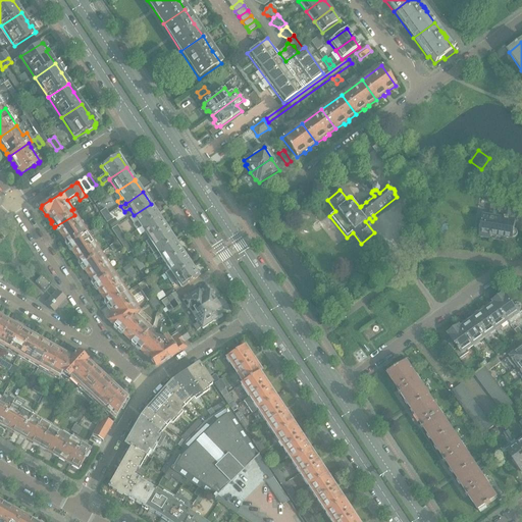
[(94,203),(99,200),(96,195),(91,198),(94,203)]
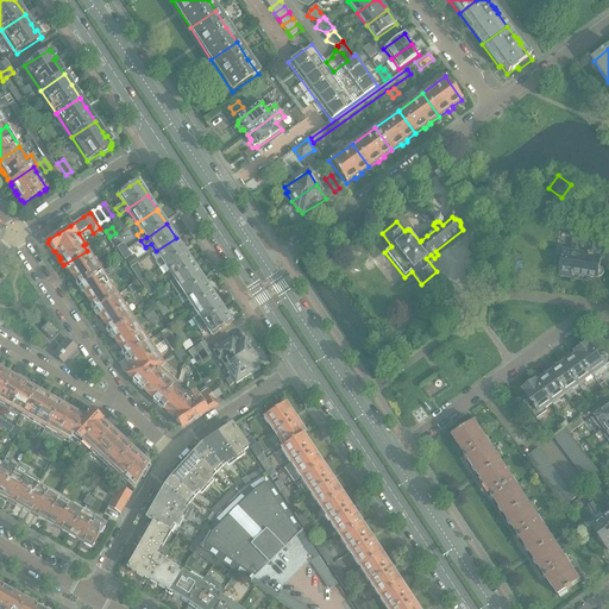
[(600,257),(603,238),(588,234),(584,256),(564,252),(560,276),(572,278),(573,276),(575,276),(575,274),(598,278),(598,277),(601,277),(602,276),(603,275),(604,274),(604,272),(604,270),(603,269),(602,268),(601,268),(602,258),(600,257)]
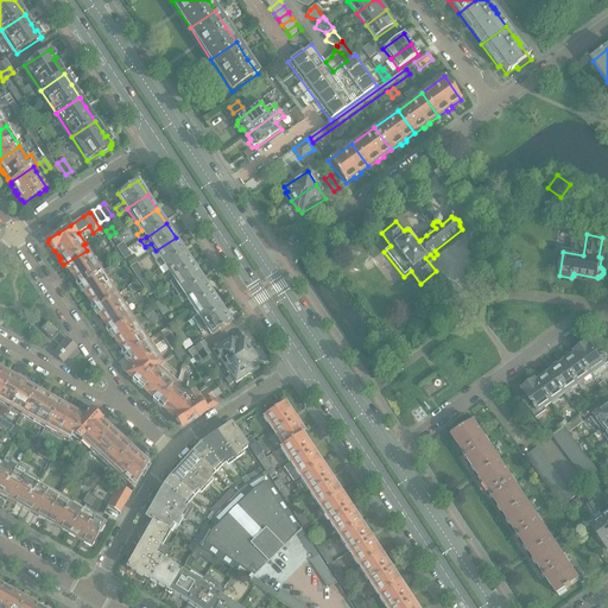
[(160,258),(154,261),(159,268),(184,252),(184,251),(176,238),(156,251),(160,258)]
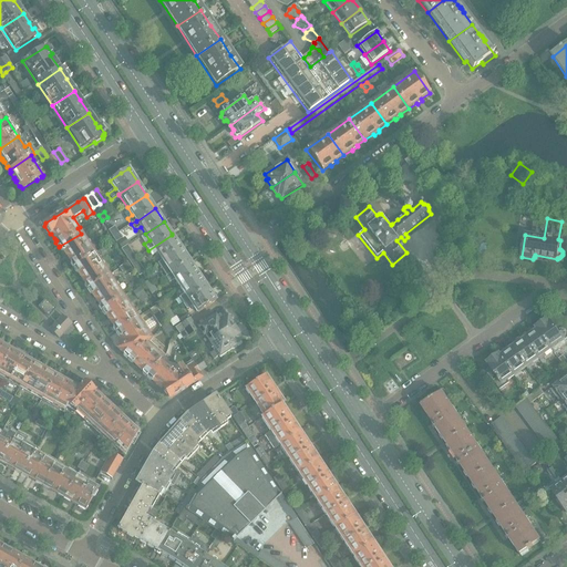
[(112,236),(119,233),(114,227),(109,230),(112,236)]
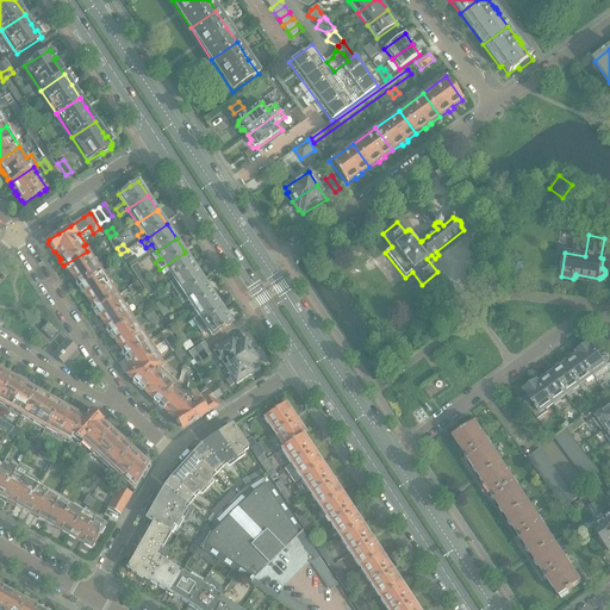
[(131,256),(128,250),(120,254),(125,260),(131,256)]
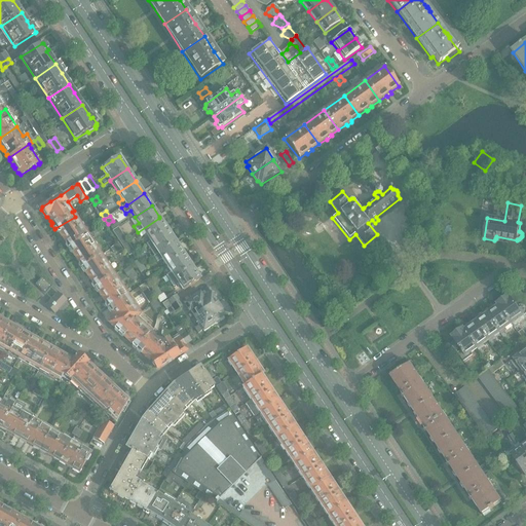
[(55,228),(54,229),(57,233),(59,233),(65,243),(65,246),(68,250),(88,236),(75,217),(55,228)]
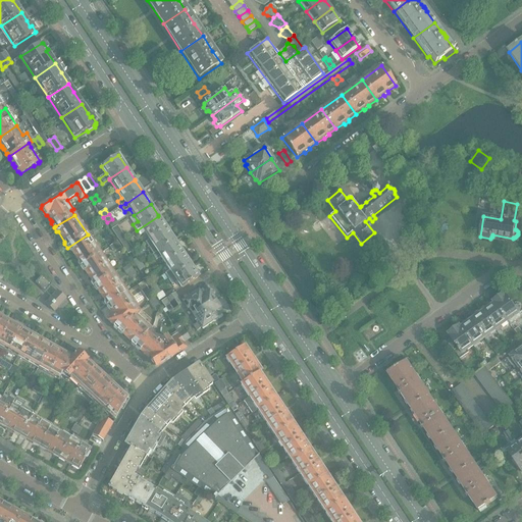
[(158,216),(137,230),(140,236),(145,232),(150,240),(166,228),(158,216)]
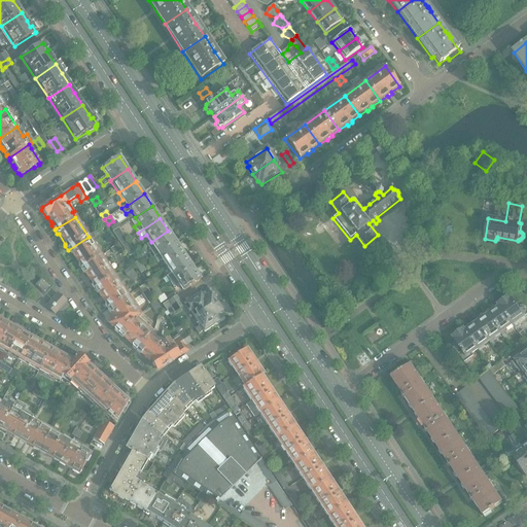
[(115,221),(108,225),(112,232),(118,227),(115,221)]
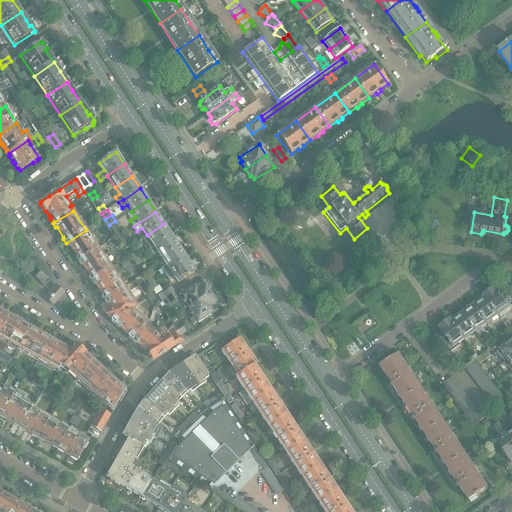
[(117,237),(123,233),(116,221),(110,225),(117,237)]
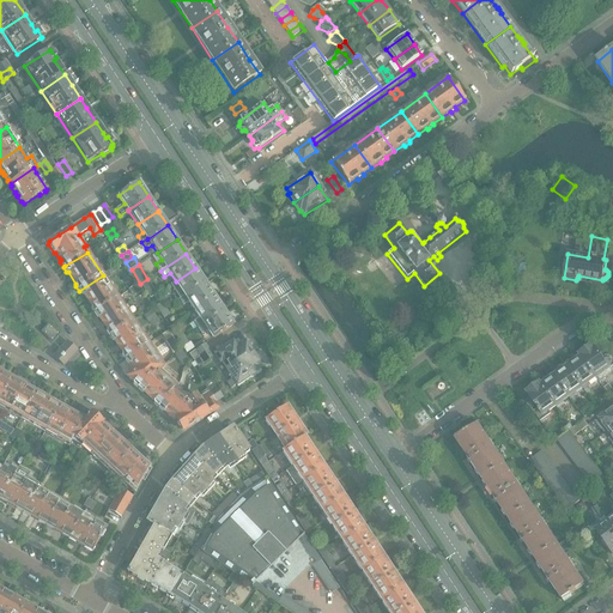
[(176,281),(171,284),(181,298),(205,283),(196,268),(195,268),(176,281)]
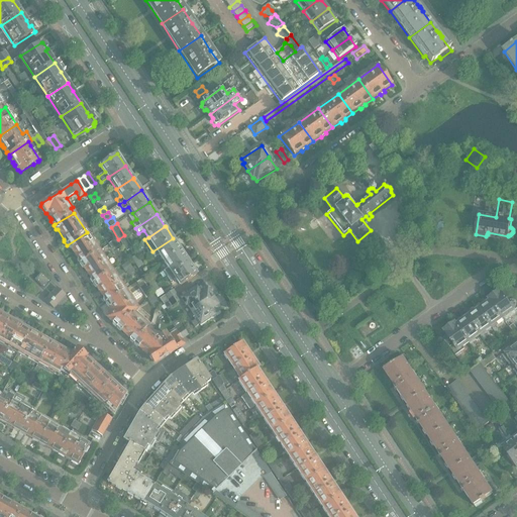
[(87,232),(67,245),(69,248),(71,249),(77,259),(77,261),(79,265),(99,251),(87,232)]
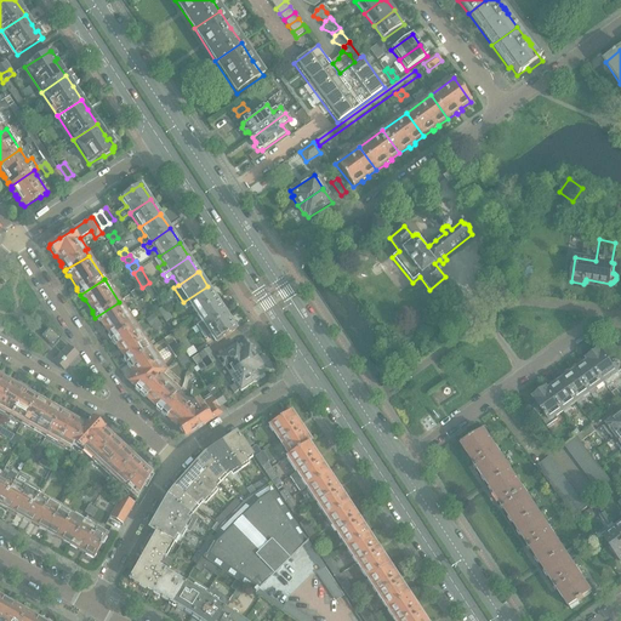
[(152,302),(159,297),(160,297),(149,283),(142,288),(152,302)]
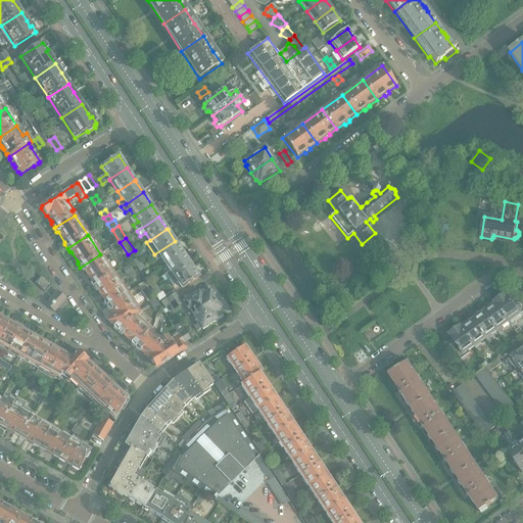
[(154,254),(152,255),(156,262),(161,257),(167,265),(183,253),(175,241),(154,254)]
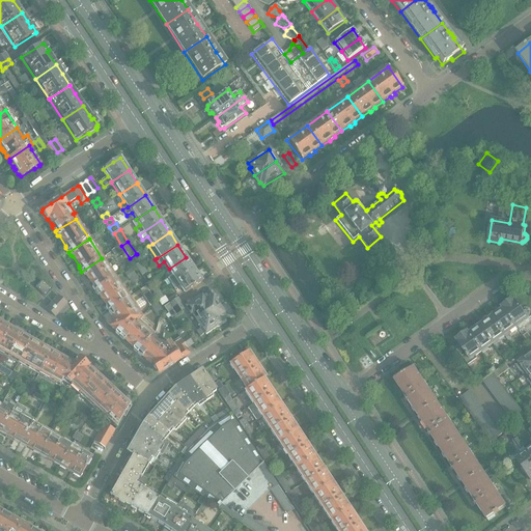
[(112,252),(115,257),(122,252),(119,247),(112,252)]
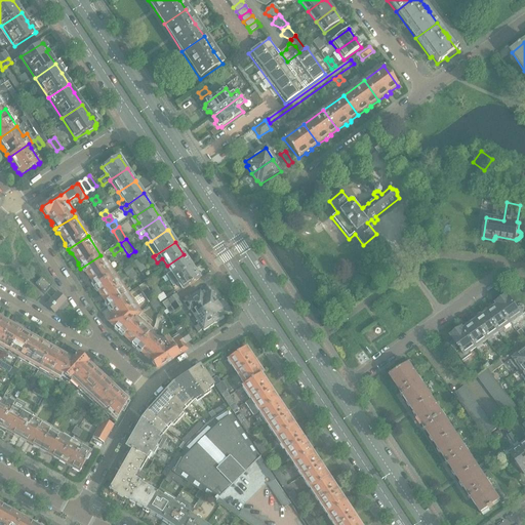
[(132,260),(137,256),(134,251),(128,255),(132,260)]
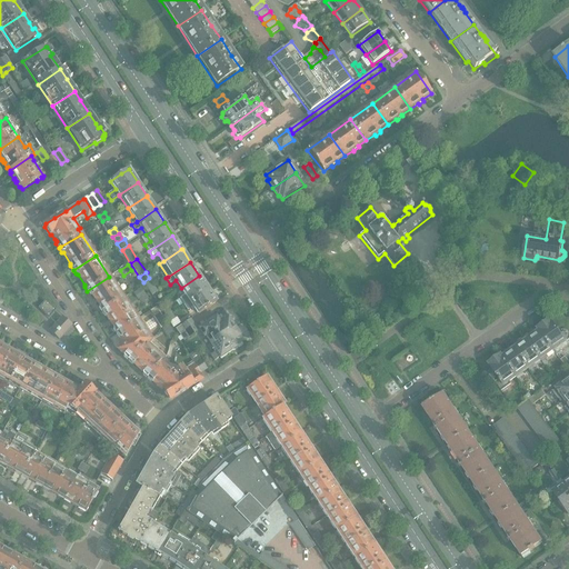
[(199,276),(181,288),(186,295),(180,298),(185,303),(208,289),(208,288),(207,288),(199,276)]
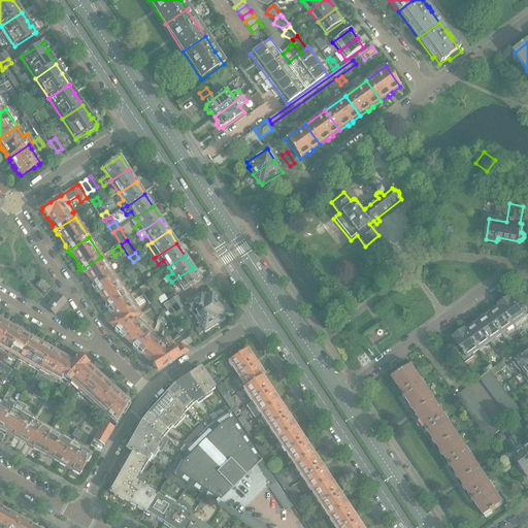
[(101,257),(80,270),(84,274),(86,274),(92,285),(92,287),(94,290),(114,277),(101,258),(101,257)]
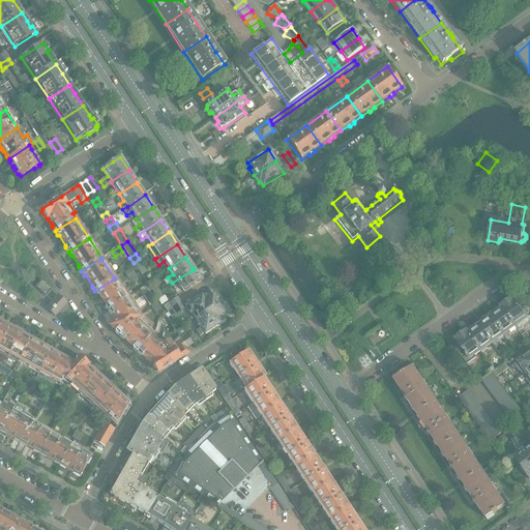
[(138,270),(143,267),(140,262),(135,265),(138,270)]
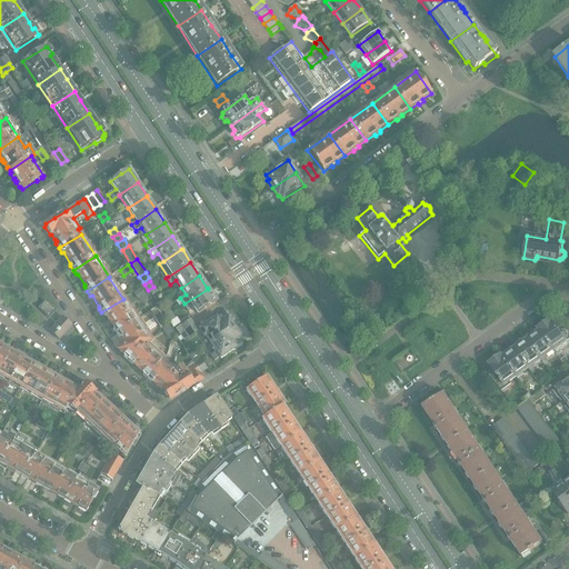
[(157,292),(153,287),(148,290),(152,296),(157,292)]
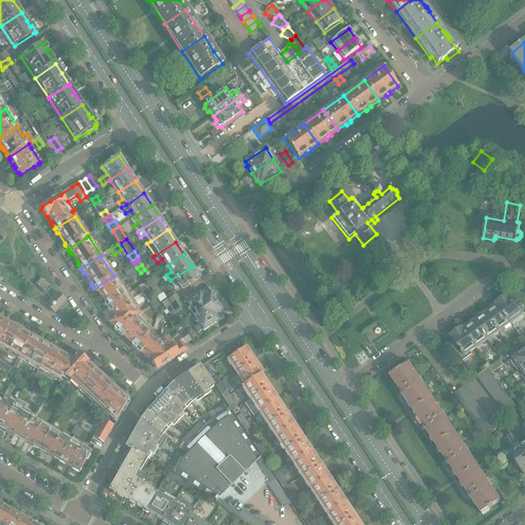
[(126,277),(133,272),(130,267),(123,272),(126,277)]
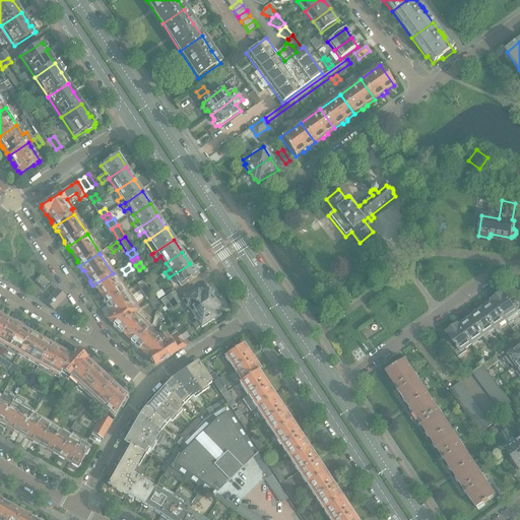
[(190,264),(169,277),(173,283),(177,280),(180,285),(181,286),(181,287),(198,276),(191,266),(191,265),(190,264)]
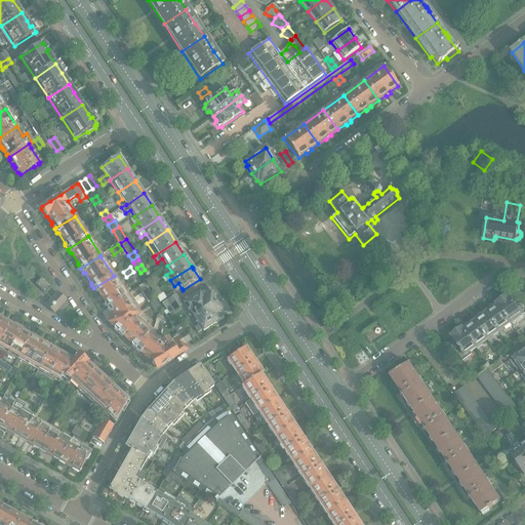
[(114,276),(93,288),(93,289),(96,292),(98,293),(105,303),(104,305),(107,309),(107,308),(126,295),(114,276)]
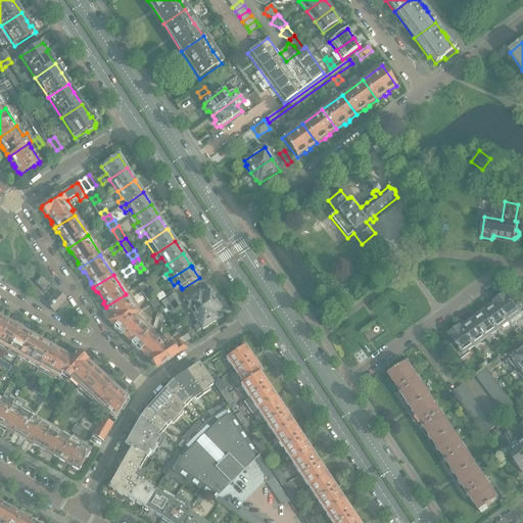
[(44,292),(50,286),(41,277),(36,283),(44,292)]
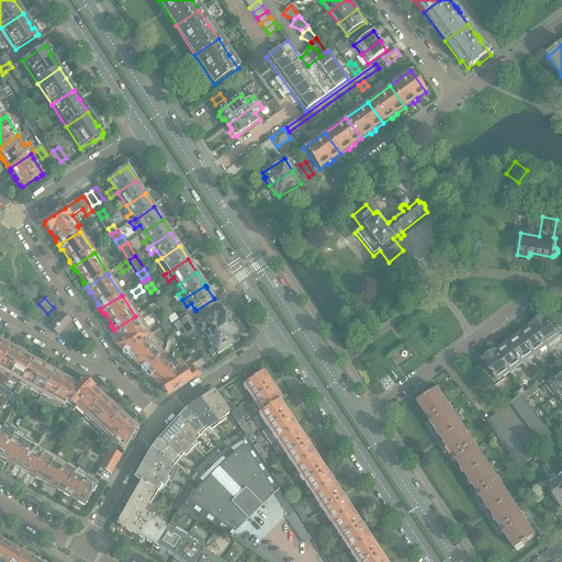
[(225,314),(225,315),(222,310),(198,325),(202,332),(205,329),(210,336),(231,323),(229,321),(225,314)]
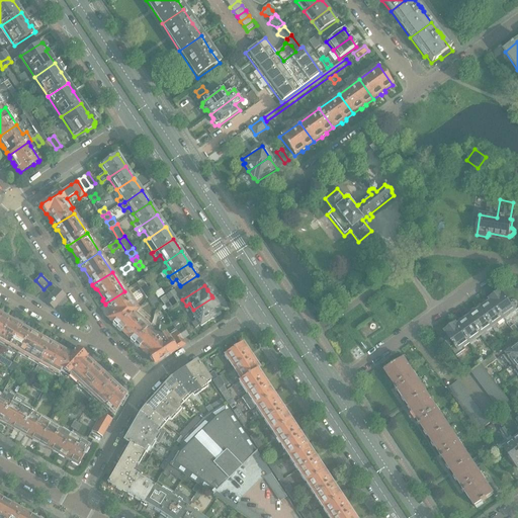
[(140,289),(145,297),(150,293),(145,286),(140,289)]
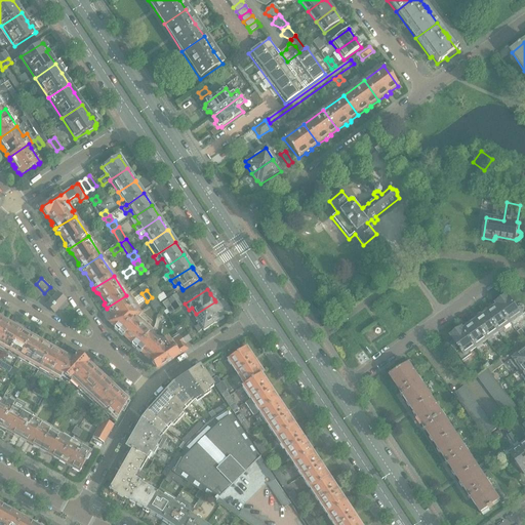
[(54,314),(66,301),(57,293),(45,306),(54,314)]
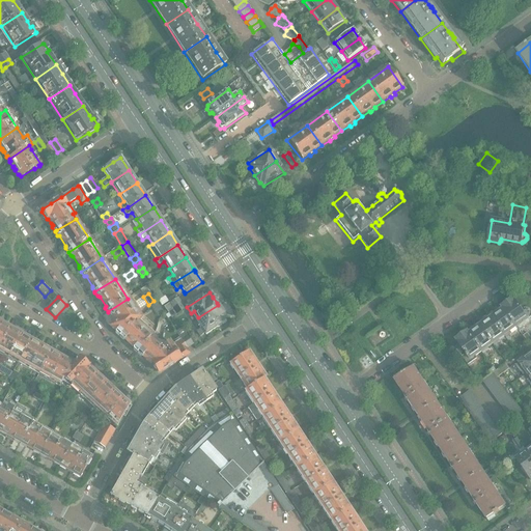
[(108,311),(108,312),(110,316),(112,316),(115,322),(111,327),(110,327),(115,332),(115,333),(119,337),(129,327),(137,322),(140,318),(128,299),(108,311)]
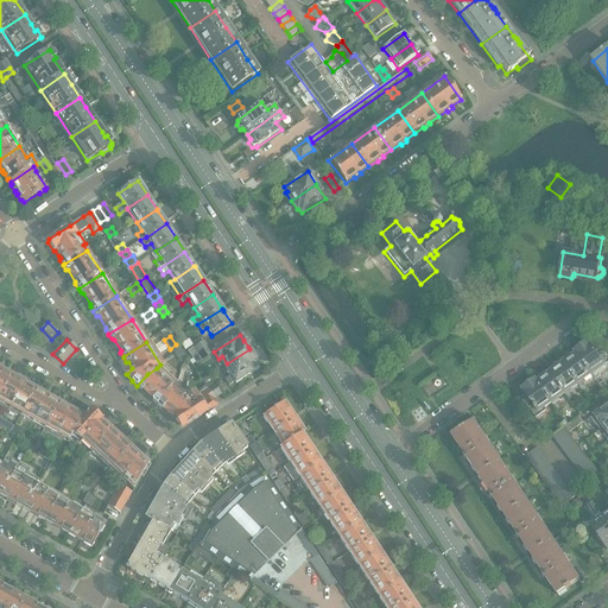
[(191,358),(207,348),(203,342),(188,352),(191,358)]
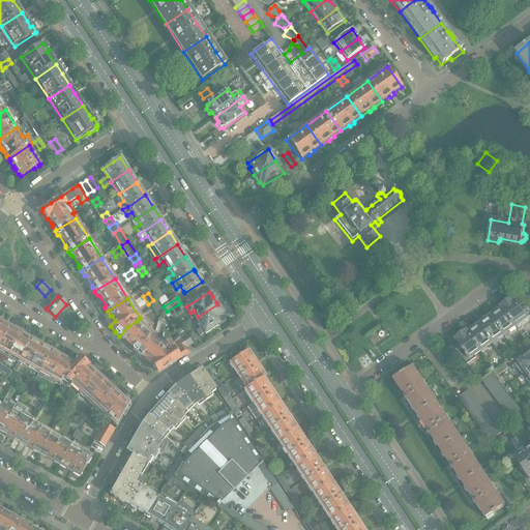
[(513,300),(511,298),(500,306),(514,327),(517,329),(519,331),(529,322),(529,320),(521,307),(520,308),(513,300)]
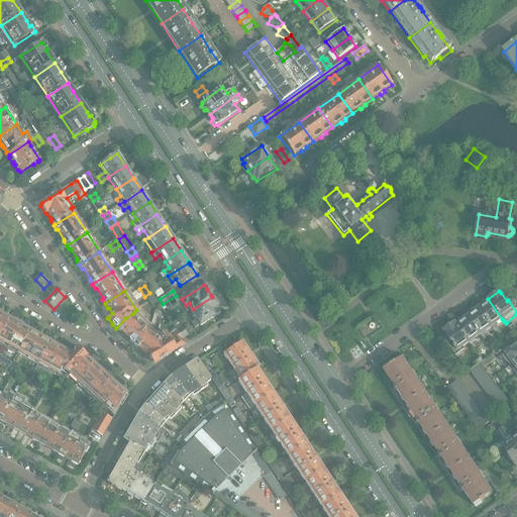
[(167,309),(180,301),(176,296),(163,304),(167,309)]
